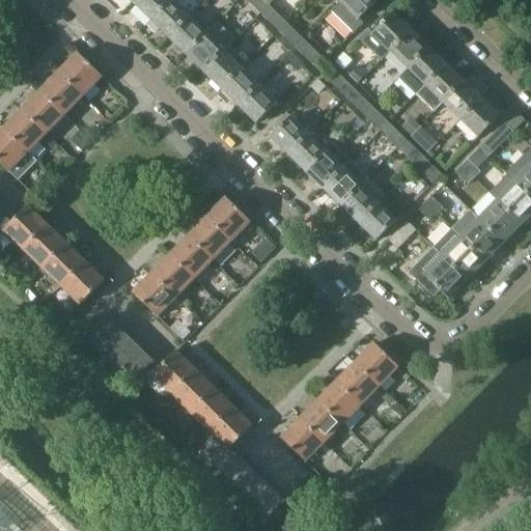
[(170,0),(136,0),(134,3),(151,21),(171,0),(170,0)]
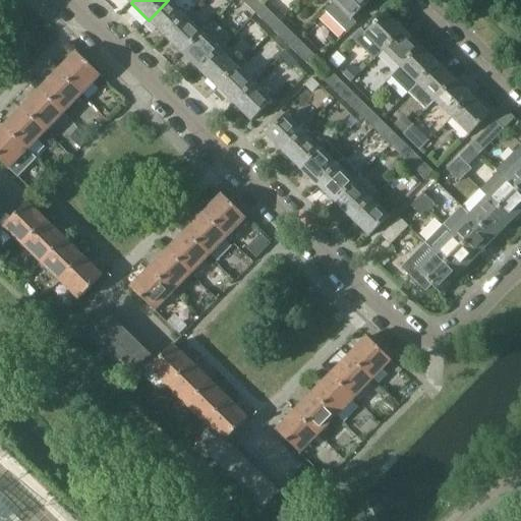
[(168,0),(149,20),(166,38),(185,17),(168,0)]
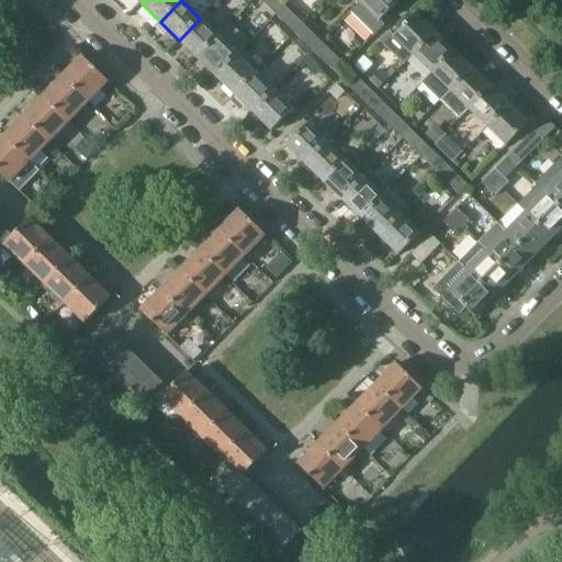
[(277,15),(284,7),(278,0),(273,0),(268,7),(277,15)]
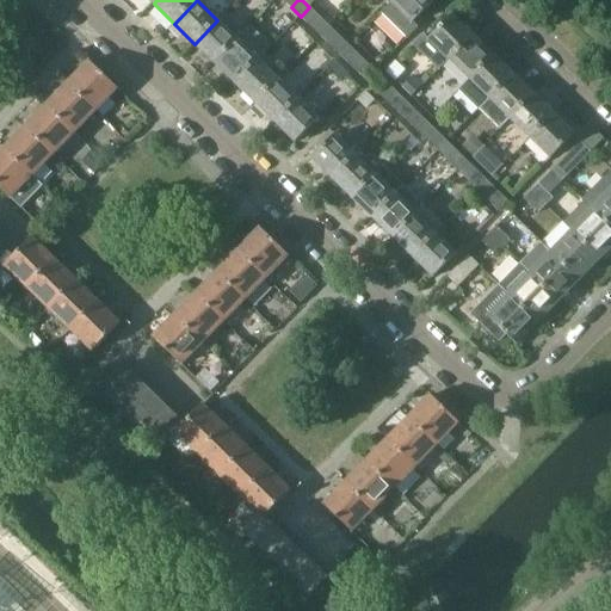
[(396,0),(393,4),(382,16),(407,39),(419,28),(414,22),(418,18),(434,0),(396,0)]
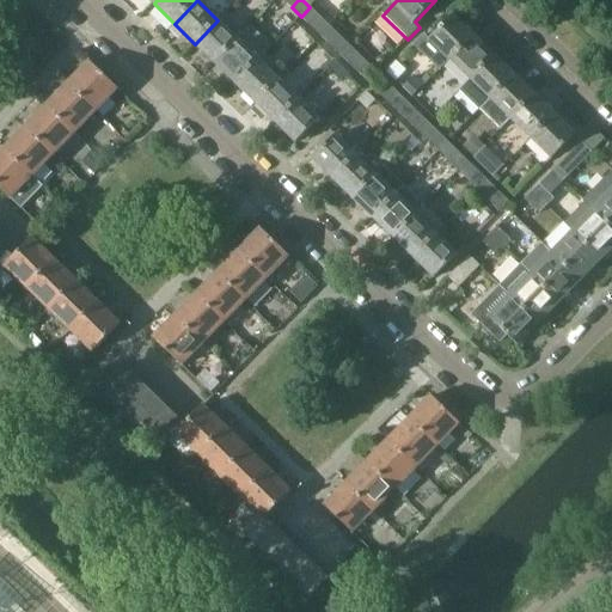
[(312,28),(322,18),(310,7),(301,17),(312,28)]
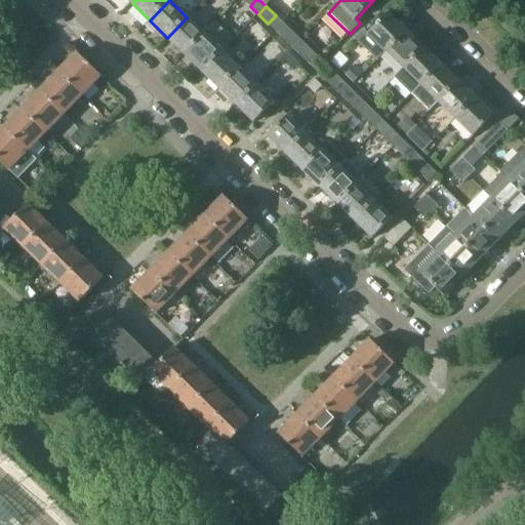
[(187,17),(167,38),(185,54),(204,35),(194,25),(199,21),(191,12),(187,17)]
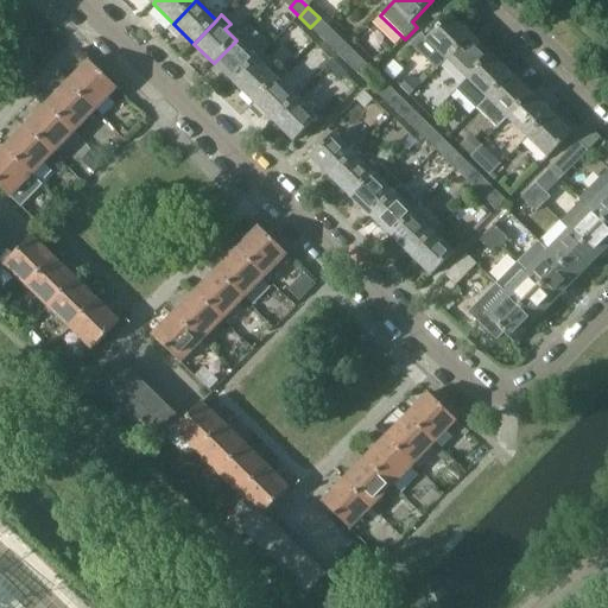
[(449,17),(426,39),(448,59),(470,36),(449,17)]
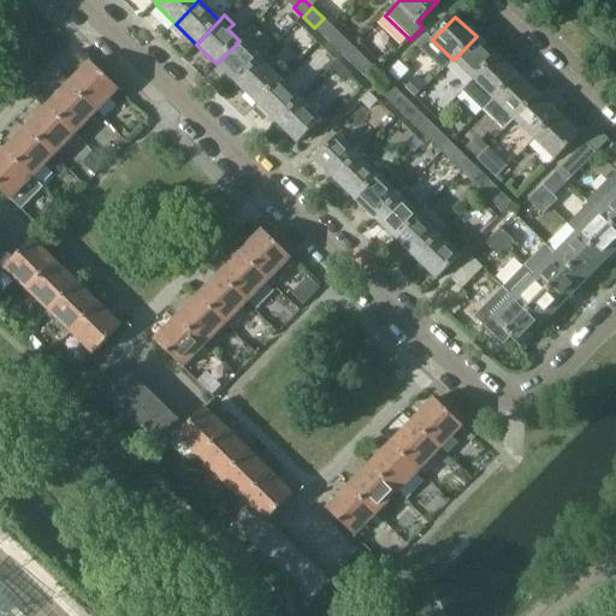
[(324,36),(333,27),(324,18),(314,28),(324,36)]
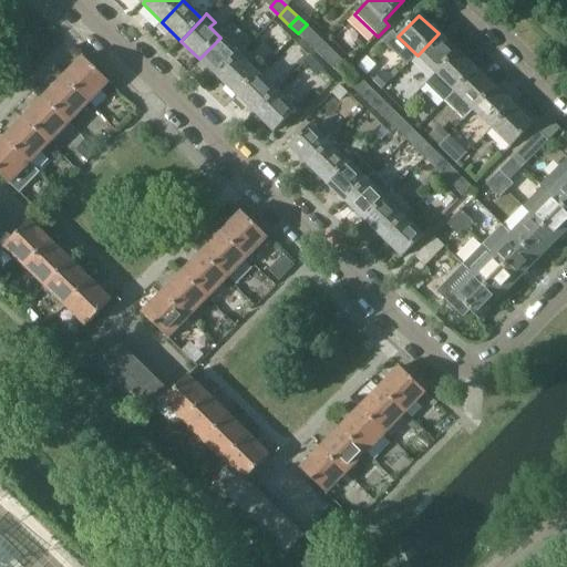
[(220,38),(199,59),(218,78),(239,55),(251,43),(233,24),(220,38)]
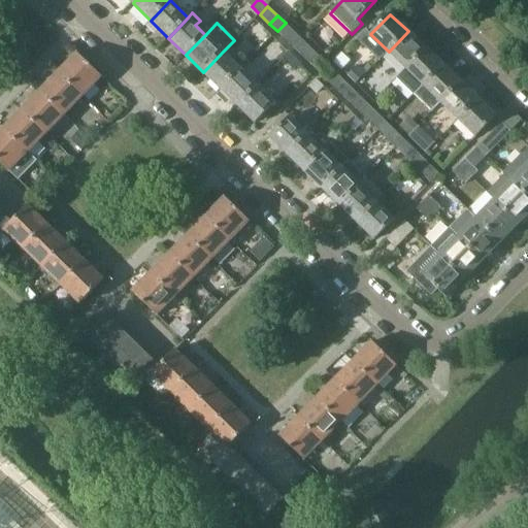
[(294,32),(286,23),(277,31),(287,40),(294,32)]
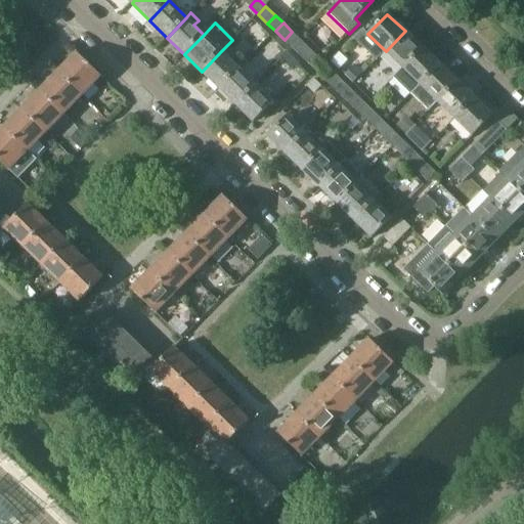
[(405,31),(386,51),(403,68),(423,48),(405,31)]
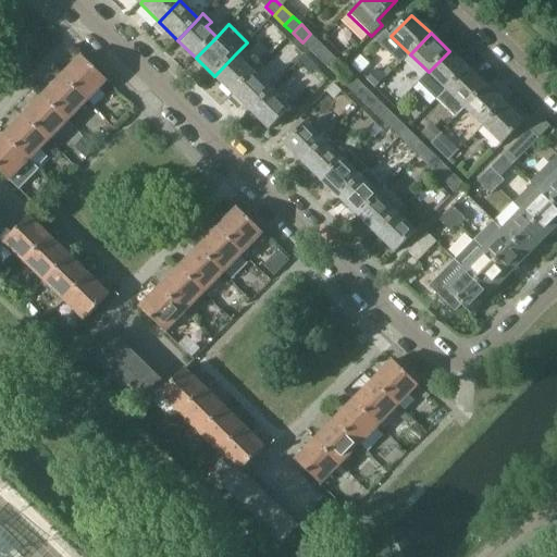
[(311,51),(320,42),(310,34),(302,42),(311,51)]
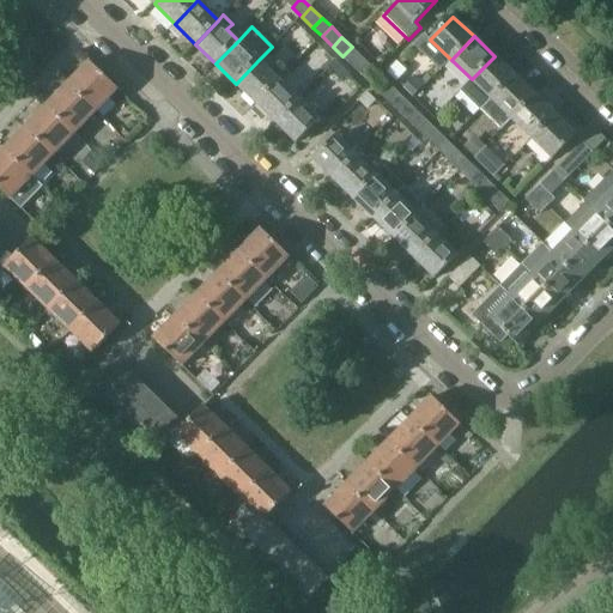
[(362,58),(352,47),(343,56),(353,67),(362,58)]
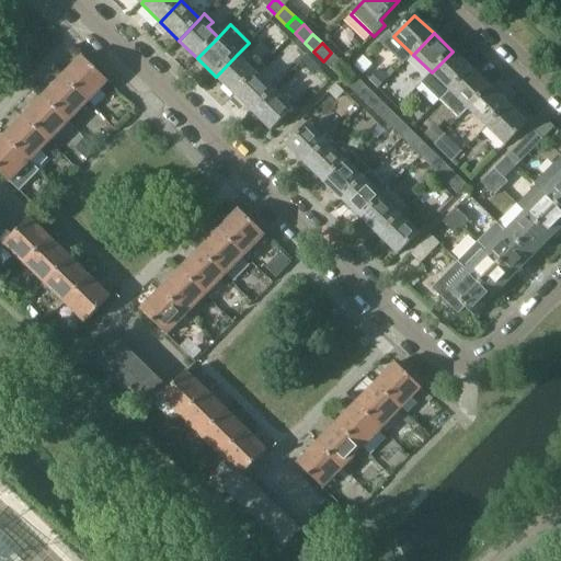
[(432,72),(420,84),(438,102),(441,100),(449,91),(471,69),(453,52),(432,72)]
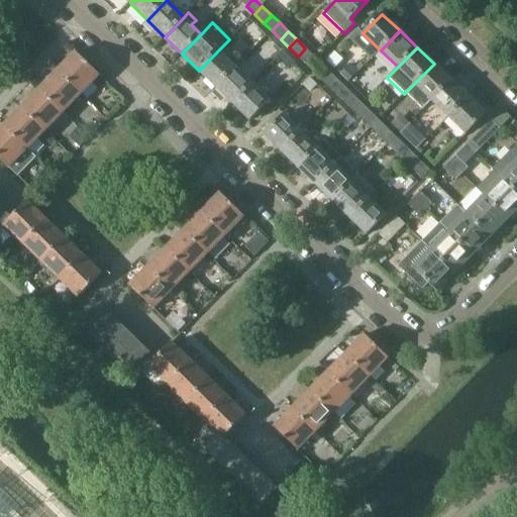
[(314,57),(305,48),(298,57),(306,65),(314,57)]
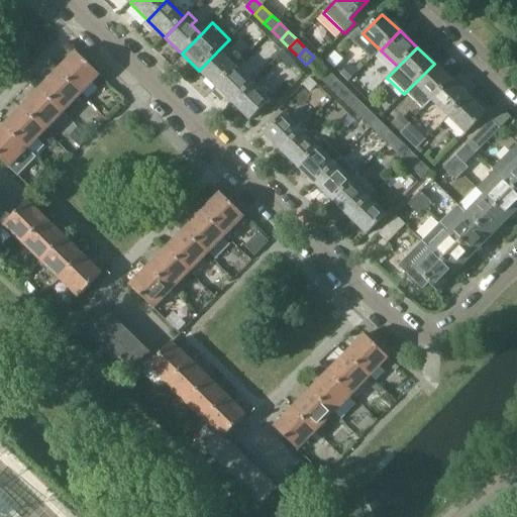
[(218,50),(199,71),(216,87),(235,68),(218,50)]
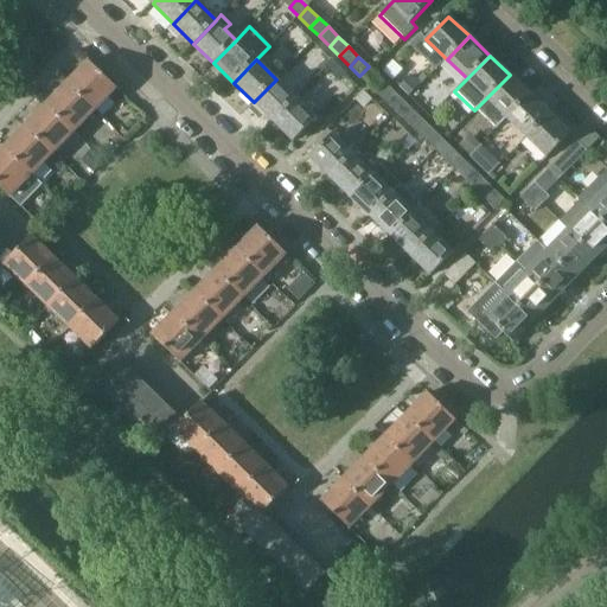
[(333,61),(327,68),(340,81),(347,75),(333,61)]
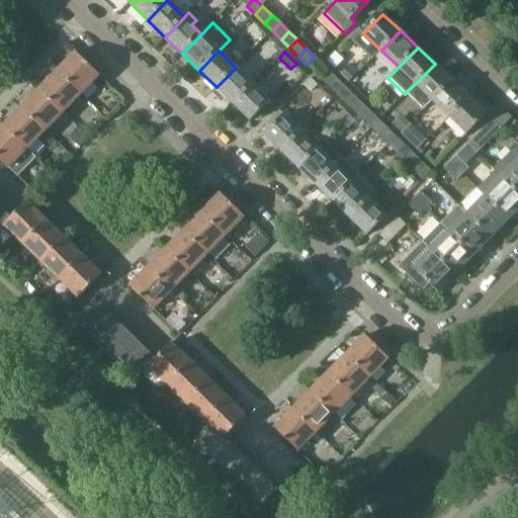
[(99,76),(76,53),(58,71),(81,94),(99,76)]
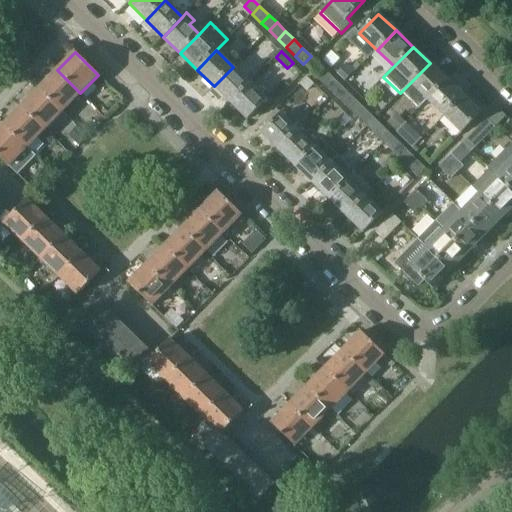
[(331,53),(324,61),(332,68),(338,60),(331,53)]
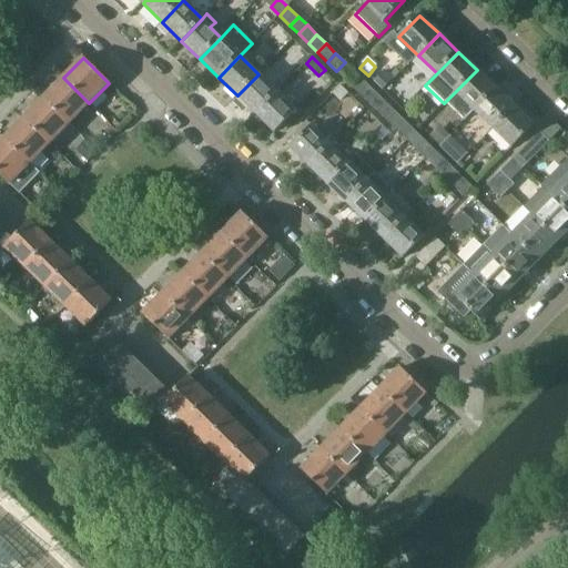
[(385,69),(374,81),(383,90),(394,78),(385,69)]
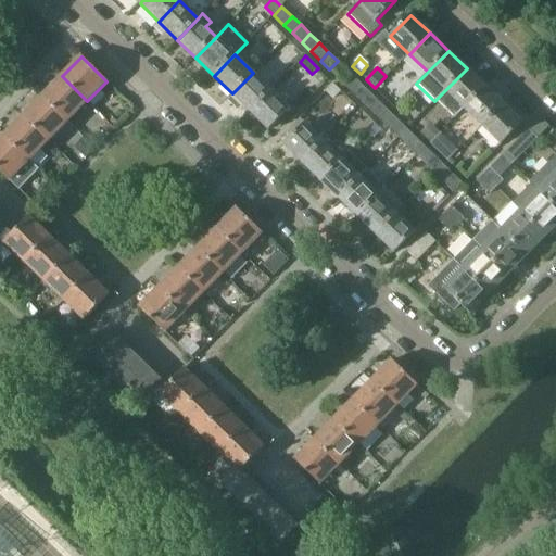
[(445,90),(437,99),(456,117),(465,109),(485,87),(467,68),(445,90)]
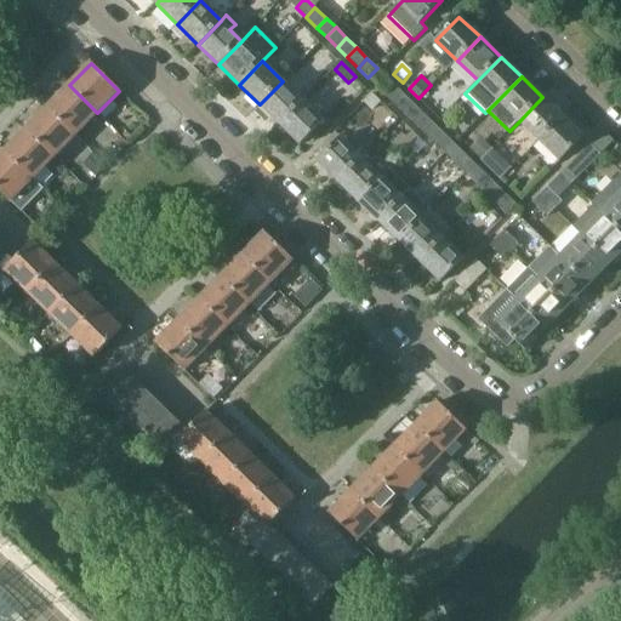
[(283,81),(260,104),(280,125),(303,102),(283,81)]
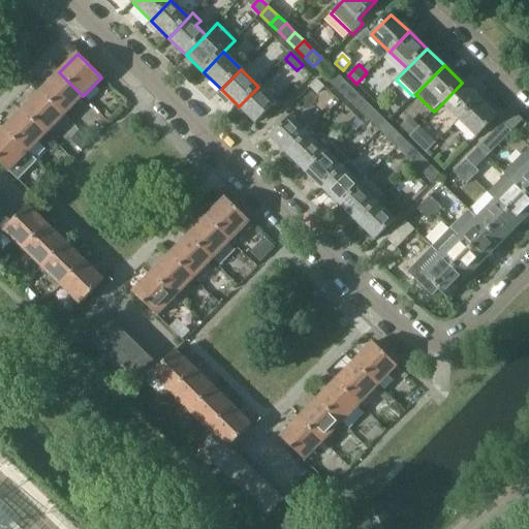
[(335,71),(327,80),(336,89),(344,81),(335,71)]
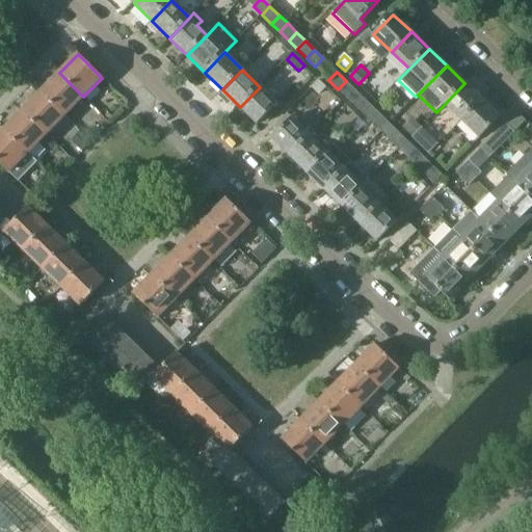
[(83,97),(59,73),(41,92),(65,116),(80,101),(83,97)]
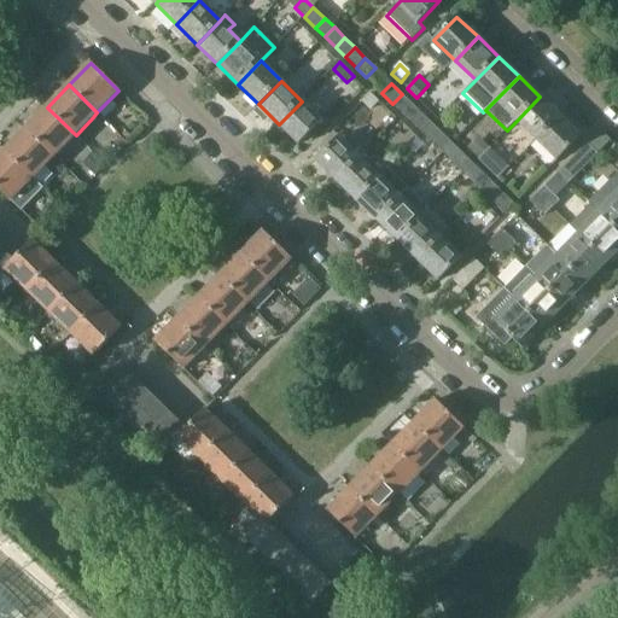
[(412,104),(402,94),(392,104),(402,114),(412,104)]
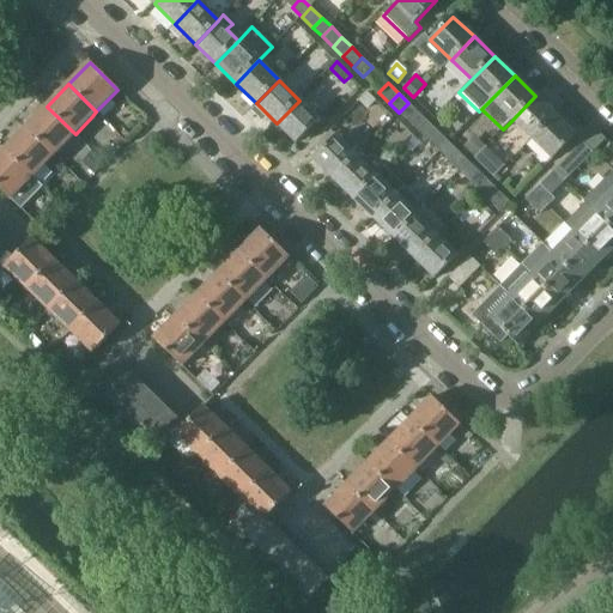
[(535,96),(513,120),(533,139),(556,115),(535,96)]
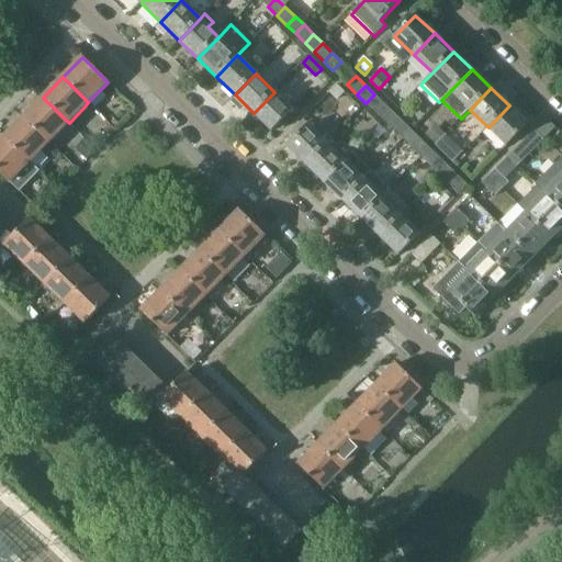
[(274,92),(254,113),(271,132),(292,110),(274,92)]
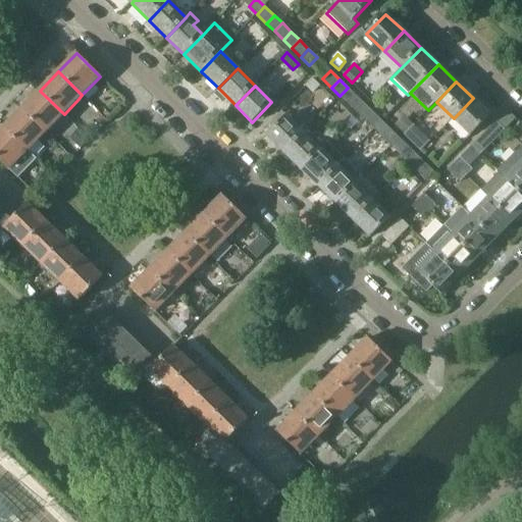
[(349,104),(357,96),(348,88),(340,96),(349,104)]
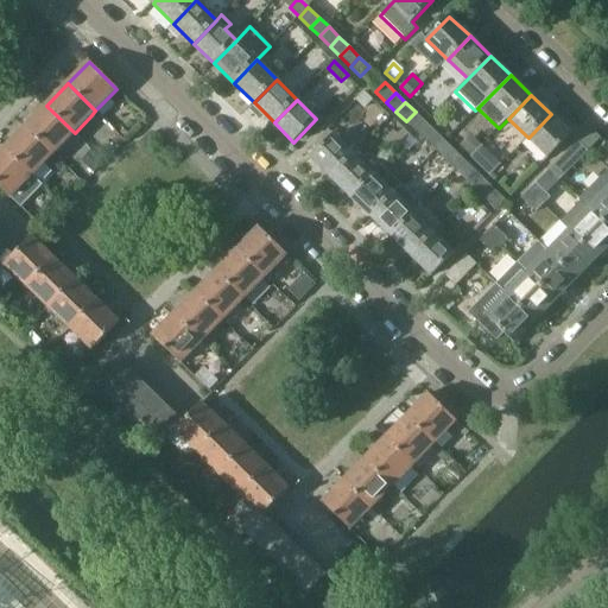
[(75,133),(46,106),(25,127),(54,154),(75,133)]
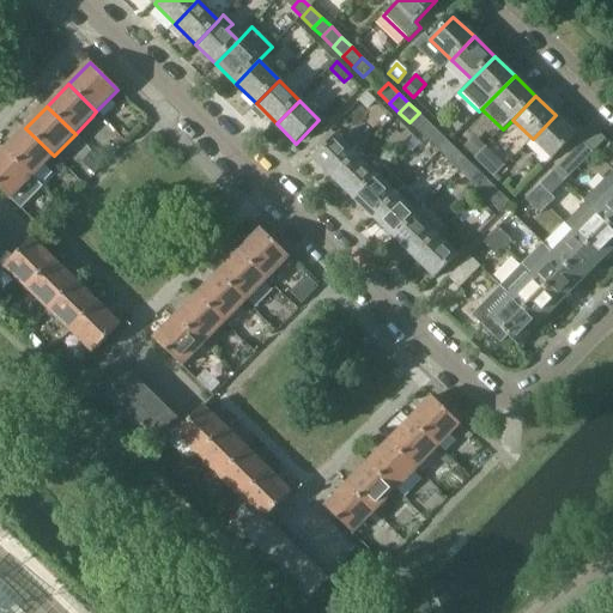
[(96,111),(92,116),(99,123),(104,119),(96,111)]
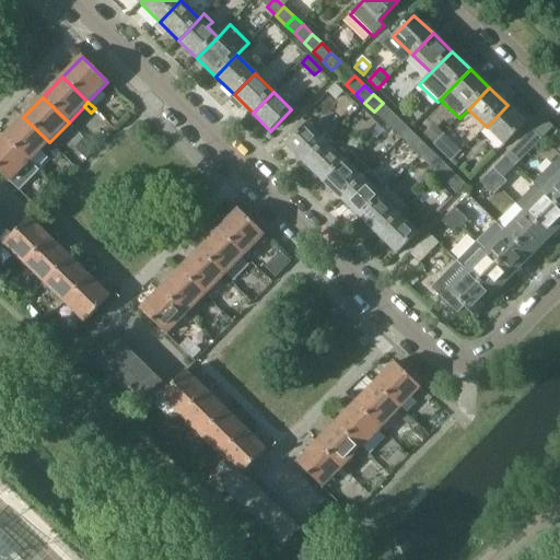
[(383,120),(392,112),(383,103),(374,112),(383,120)]
